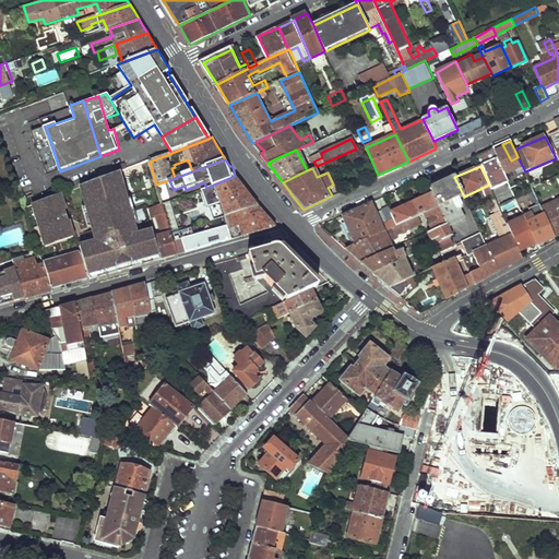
[(119,174),(115,175),(119,189),(123,188),(119,174)]
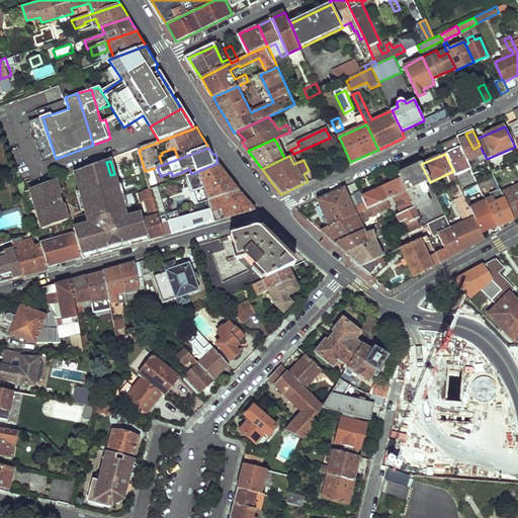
[(106,162),(76,174),(81,193),(86,211),(91,226),(76,231),(78,236),(83,257),(90,255),(112,249),(120,246),(150,238),(146,221),(144,214),(127,219),(123,204),(118,185),(114,174),(110,175),(106,162)]
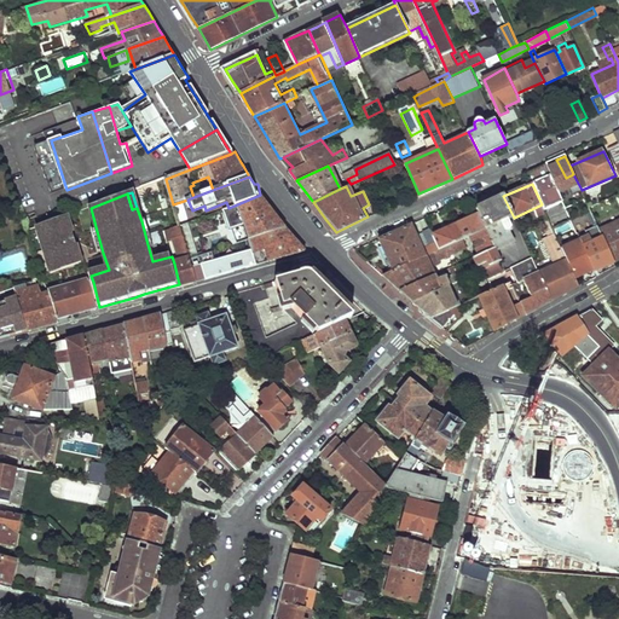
[(596,223),(613,261),(618,258),(618,194),(618,195),(618,221),(607,227),(603,220),(596,223)]
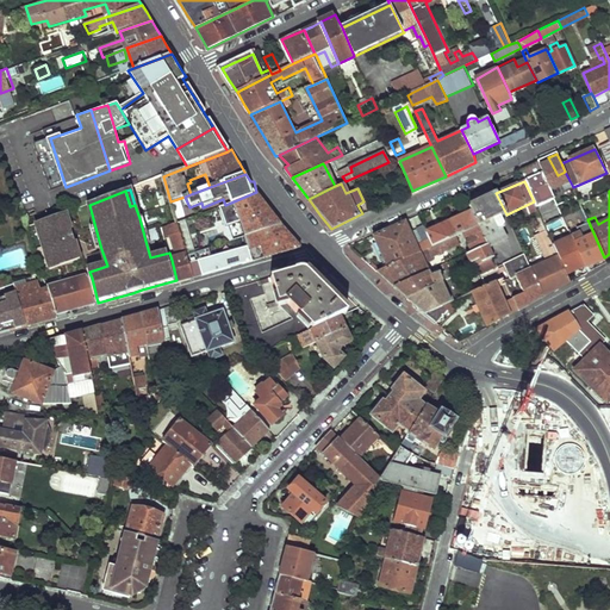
[(256,192),(225,205),(222,206),(232,241),(284,223),(273,210),(259,192),(256,192)]
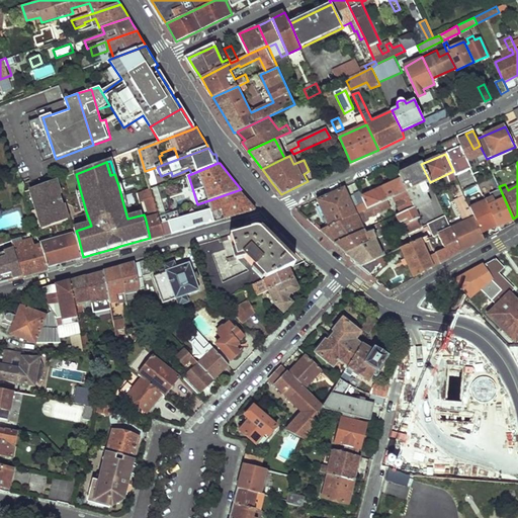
[(415,207),(415,209),(430,203),(426,195),(423,196),(419,187),(430,182),(421,164),(400,174),(402,180),(407,192),(415,207)]
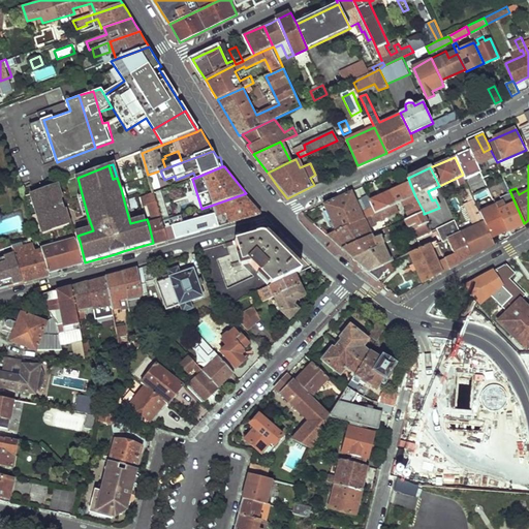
[(495,205),(507,230),(524,223),(509,190),(500,170),(495,174),(505,195),(500,198),(502,201),(495,205)]
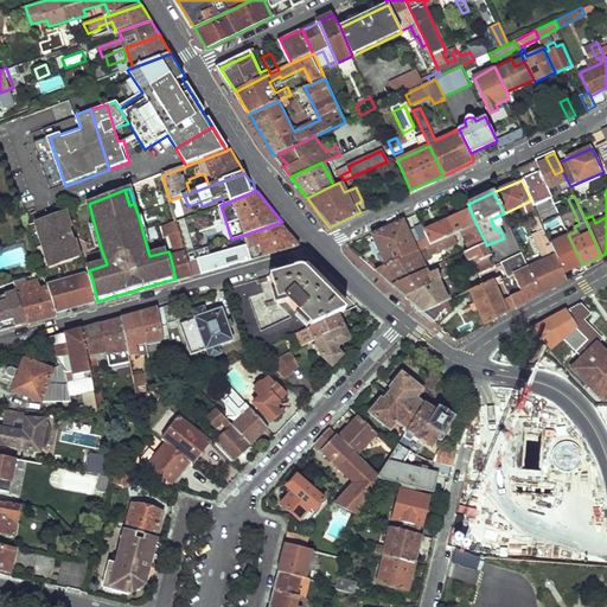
[(455,230),(458,234),(461,232),(477,225),(471,211),(448,221),(452,231),(455,230)]
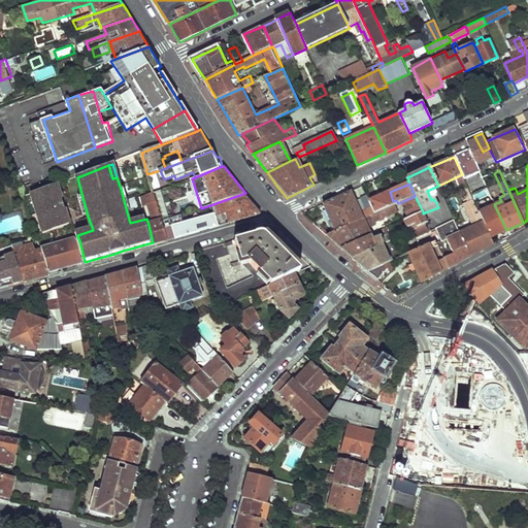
[(58,185),(32,195),(45,235),(71,226),(68,216),(60,218),(58,211),(53,212),(51,206),(56,205),(54,198),(61,196),(58,185)]
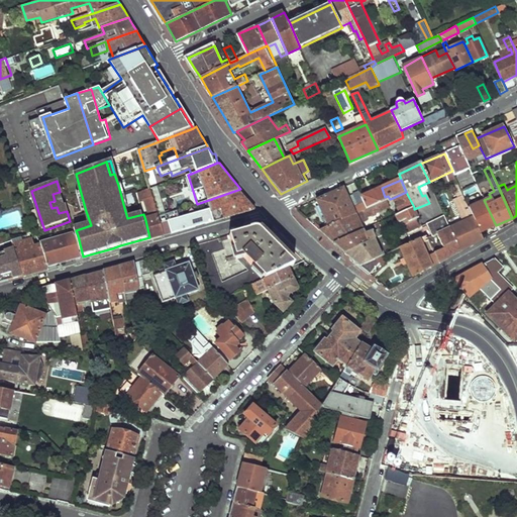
[(121,184),(118,185),(123,204),(127,203),(121,184)]
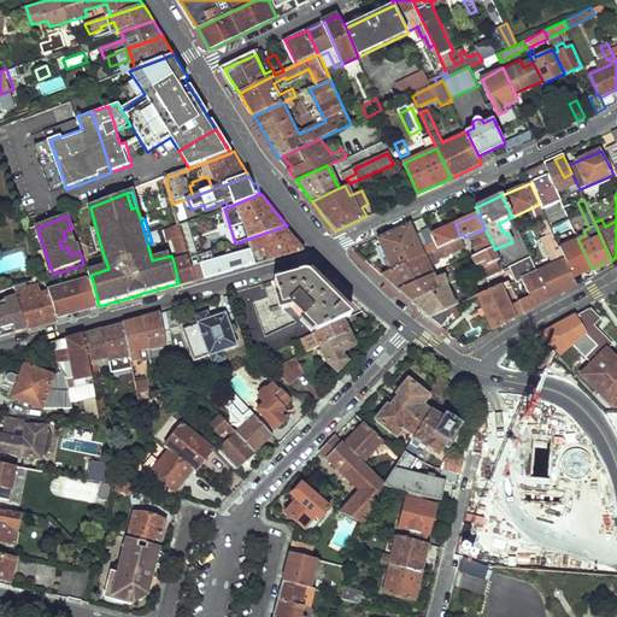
[(560,248),(574,277),(592,269),(577,239),(569,221),(564,223),(577,253),(570,256),(566,245),(560,248)]
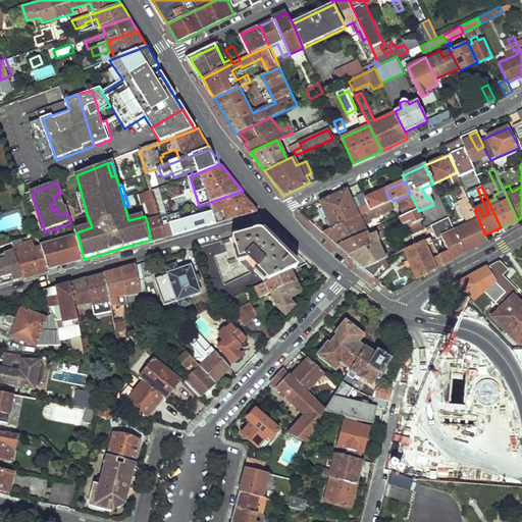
[(318,202),(331,228),(370,211),(364,199),(362,194),(357,196),(362,208),(357,210),(351,198),(347,189),(318,202)]
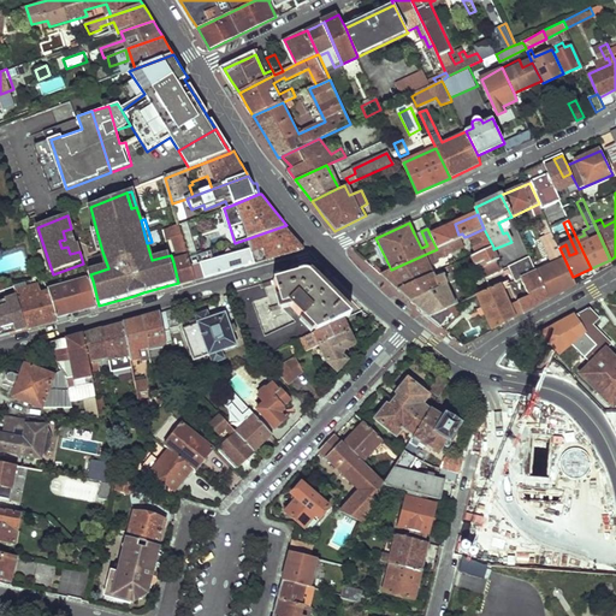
[(430,235),(437,249),(449,244),(457,241),(456,236),(458,235),(455,224),(430,235)]
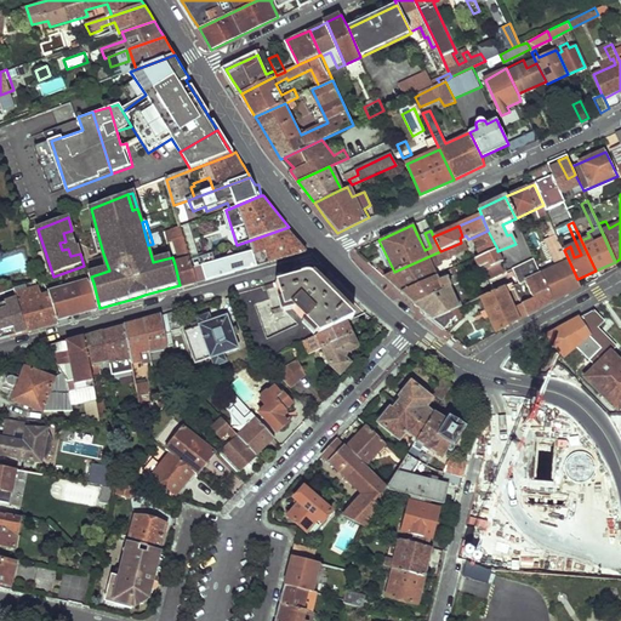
[(289,227),(237,245),(229,248),(232,255),(239,251),(241,260),(256,255),(260,266),(305,252),(306,251),(306,250),(296,237),(289,227)]
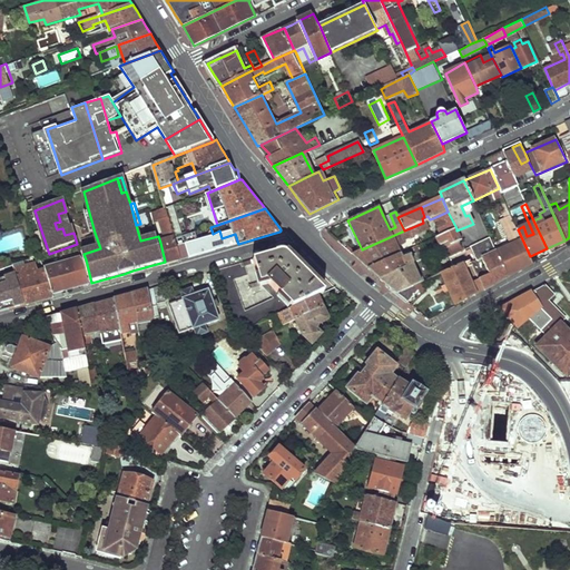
[(166,242),(160,243),(165,262),(166,266),(174,264),(182,261),(176,241),(166,209),(154,214),(155,220),(166,218),(166,224),(163,225),(166,242)]
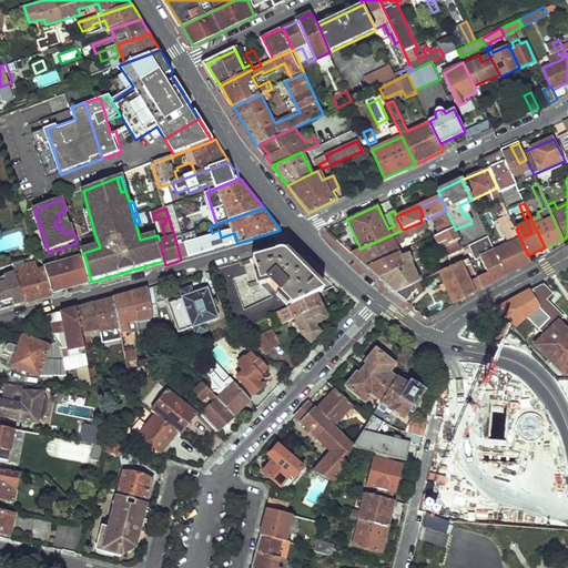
[(73,232),(66,211),(58,213),(60,221),(54,222),(57,229),(62,227),(64,234),(73,232)]
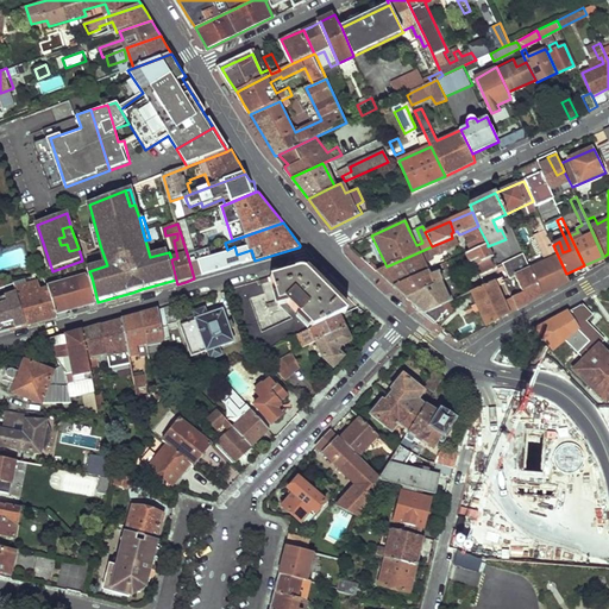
[(463,233),(470,251),(488,244),(478,226),(463,233)]
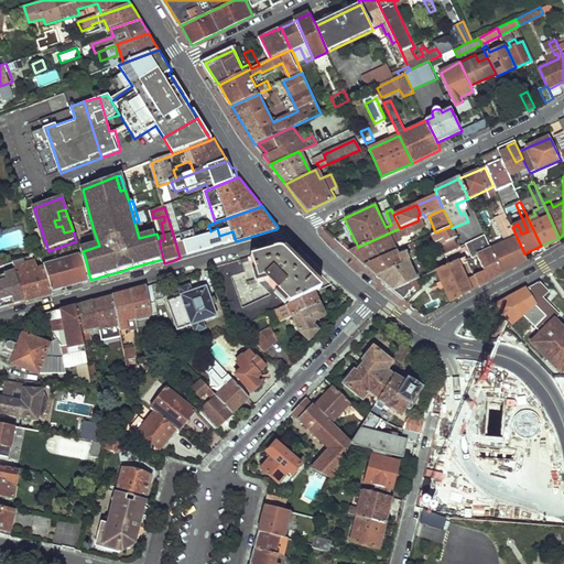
[(507,242),(517,266),(527,260),(524,253),(512,227),(503,209),(495,214),(507,242)]
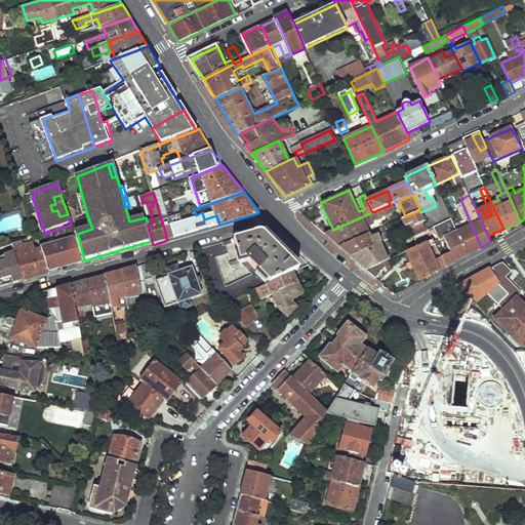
[(82,196),(79,197),(84,215),(87,214),(82,196)]
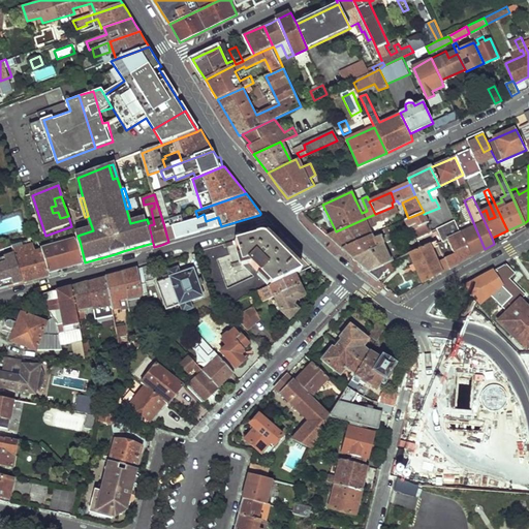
[(362,198),(355,200),(362,213),(367,211),(362,198)]
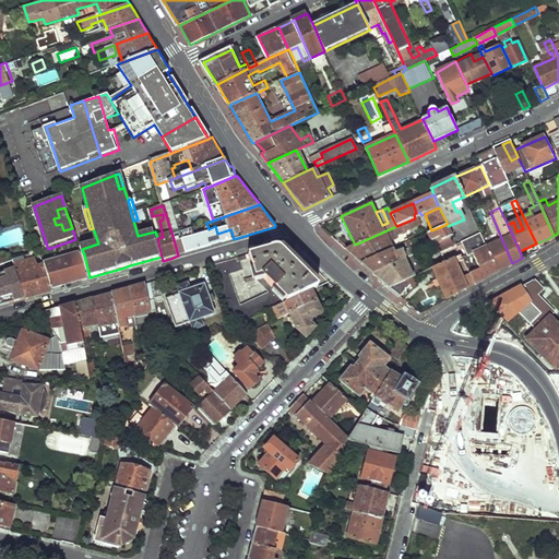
[(360,261),(390,249),(388,242),(397,238),(396,234),(409,228),(407,222),(396,226),(355,245),(346,249),(354,256),(360,261)]
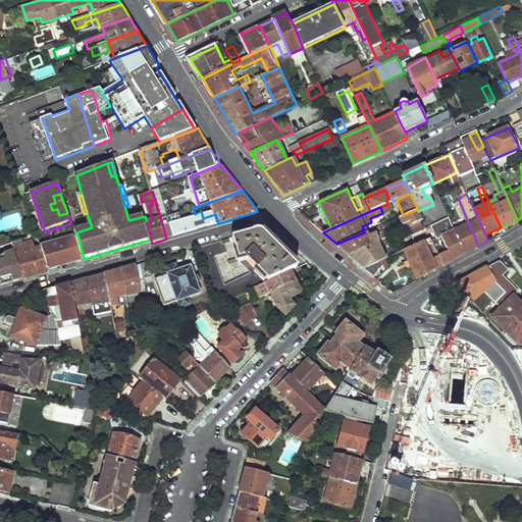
[(399,217),(404,229),(408,228),(421,222),(422,222),(418,211),(418,209),(403,215),(399,217)]
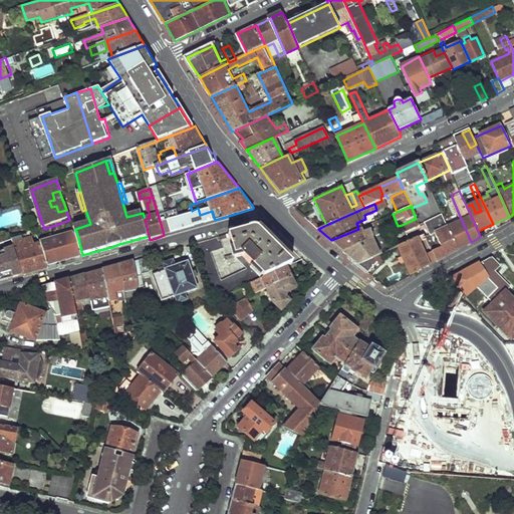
[(166,214),(172,233),(183,230),(175,211),(166,214)]
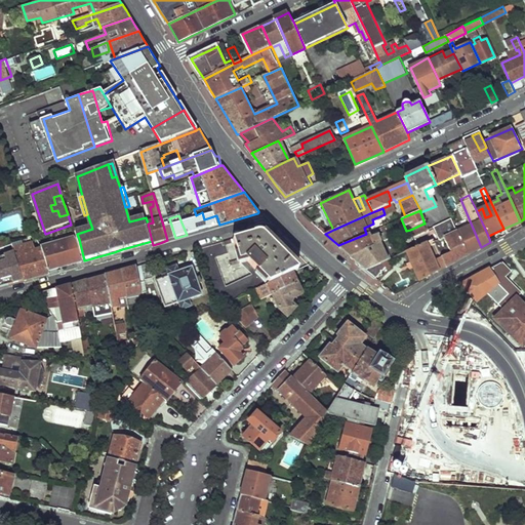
[(162,221),(167,240),(175,238),(169,218),(162,221)]
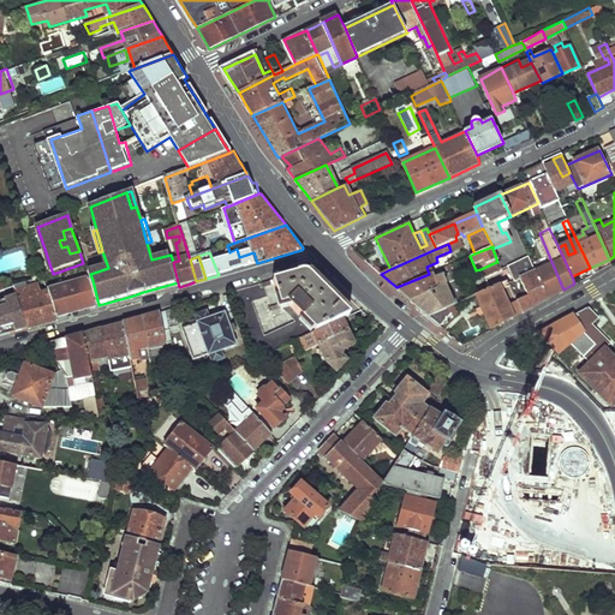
[(548,298),(536,273),(529,258),(508,268),(515,282),(511,285),(521,312),(535,305),(548,298)]
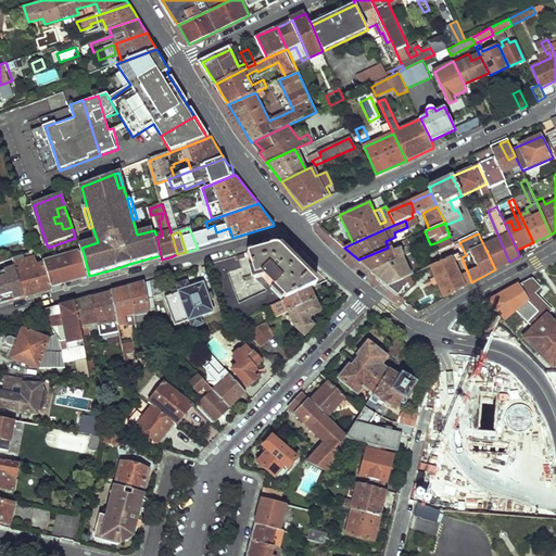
[(453,245),(449,237),(434,243),(438,252),(453,245)]
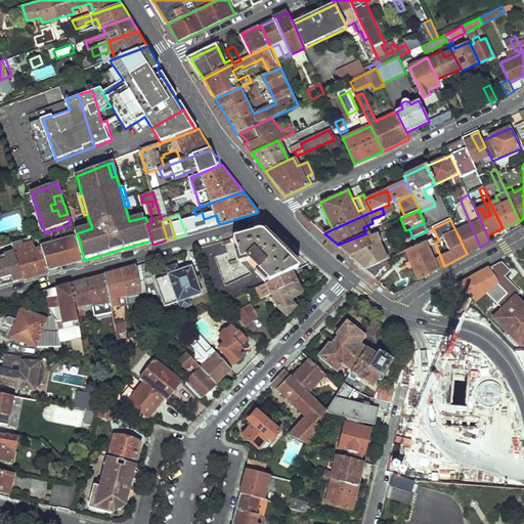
[(479,247),(480,247),(471,225),(468,226),(477,248),(479,247)]
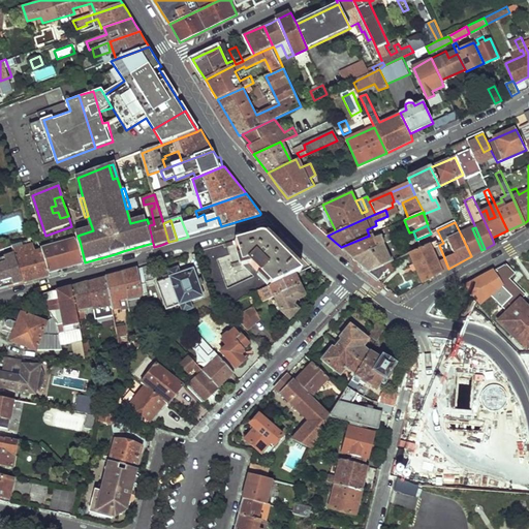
[(471,256),(481,250),(472,228),(461,235),(471,256)]
